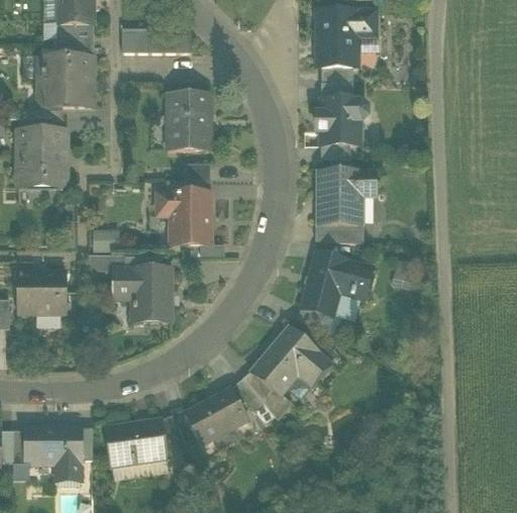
[(93,24),(93,0),(61,0),(61,3),(57,3),(57,25),(93,24)]
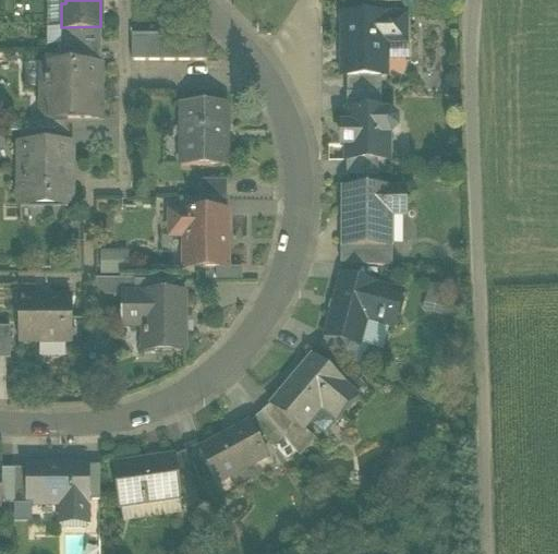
[(380,71),(385,71),(385,57),(385,38),(404,38),(404,13),(343,13),(343,33),(347,33),(347,71),(380,71)]
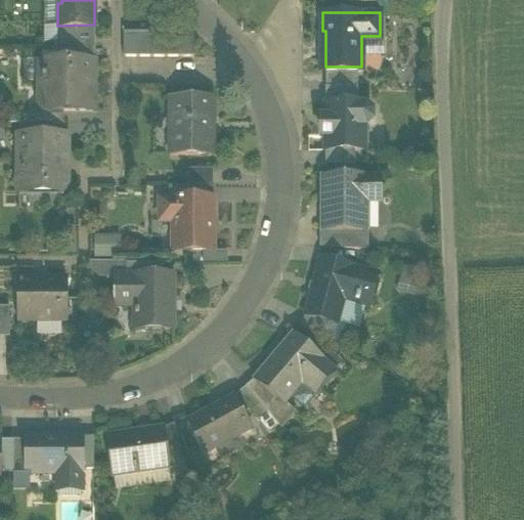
[(56,26),(56,46),(94,46),(94,25),(57,26),(56,26)]
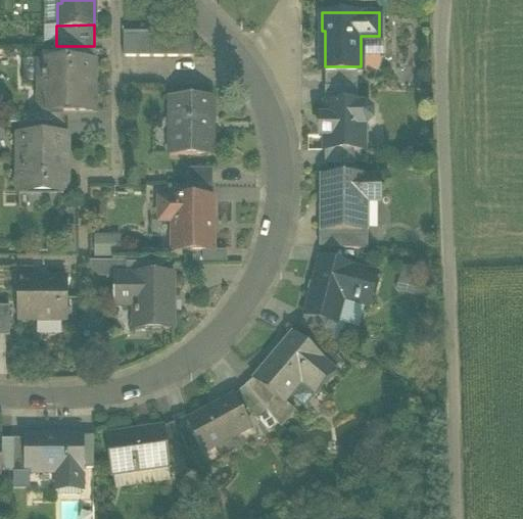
[(124,53),(137,53),(137,29),(123,29),(124,53)]
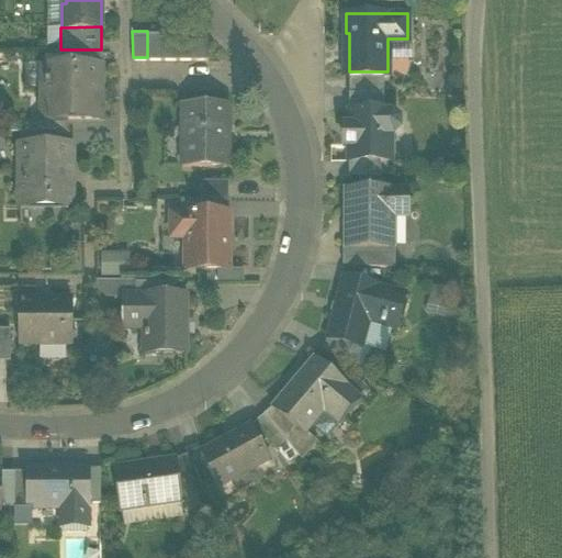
[(147,57),(163,57),(163,31),(147,31),(147,57)]
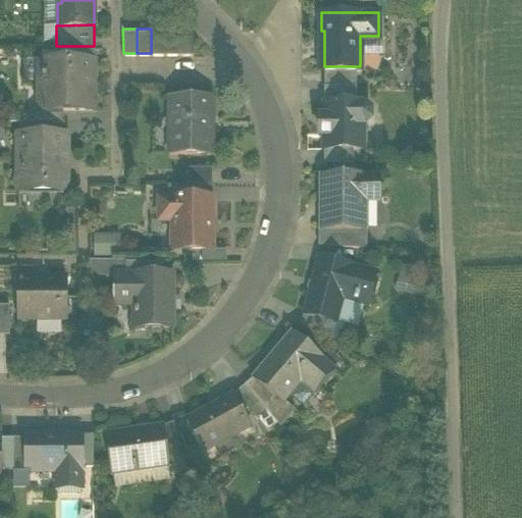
[(151,53),(179,53),(179,29),(151,29),(151,53)]
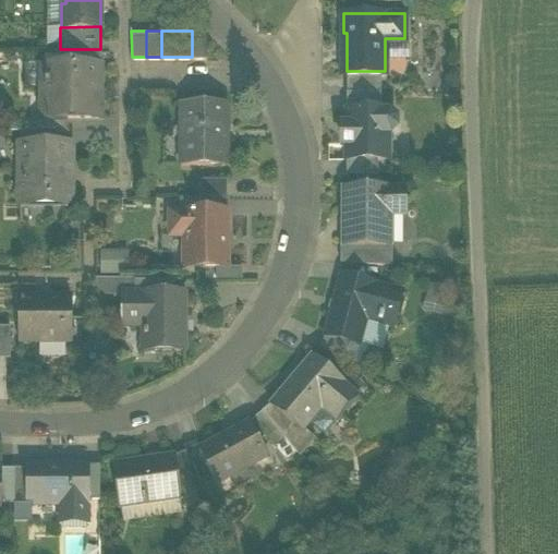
[(207,31),(192,31),(192,57),(207,57),(207,31)]
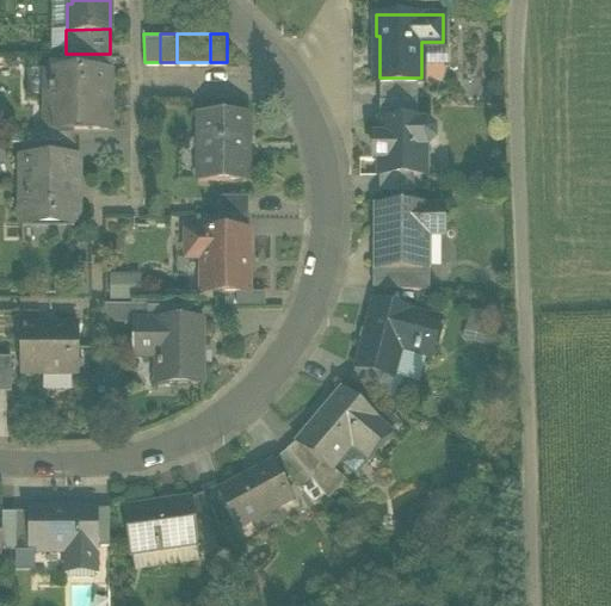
[(421,42),(421,62),(448,62),(448,42),(443,42),(421,42)]
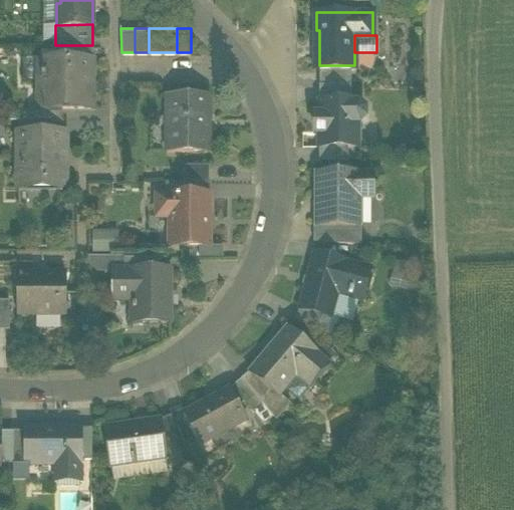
[(92,57),(92,45),(55,45),(55,57),(92,57)]
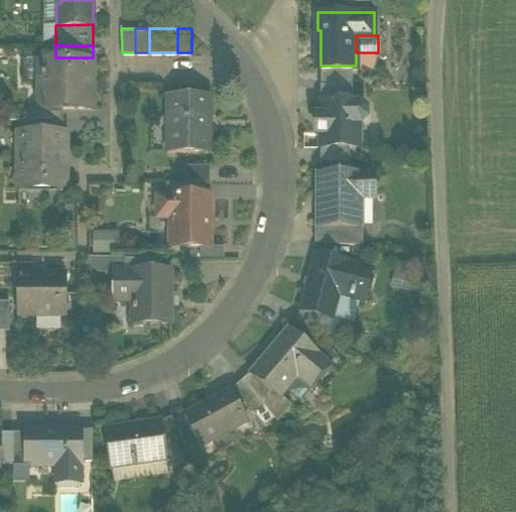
[(62,106),(94,106),(93,57),(55,57),(37,57),(38,78),(44,78),(44,104),(38,104),(38,105),(38,106),(62,106)]
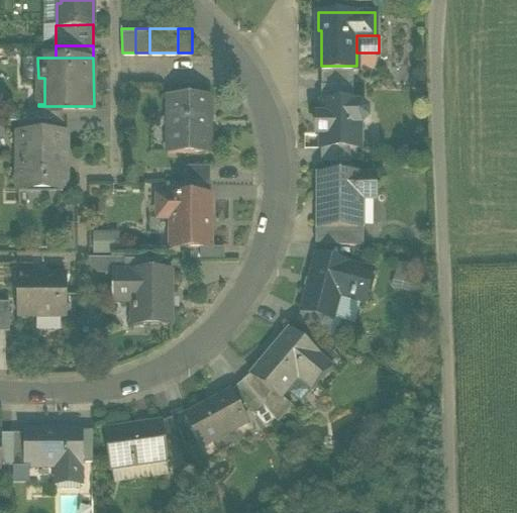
[(321,66),(321,83),(352,83),(352,66),(321,66)]
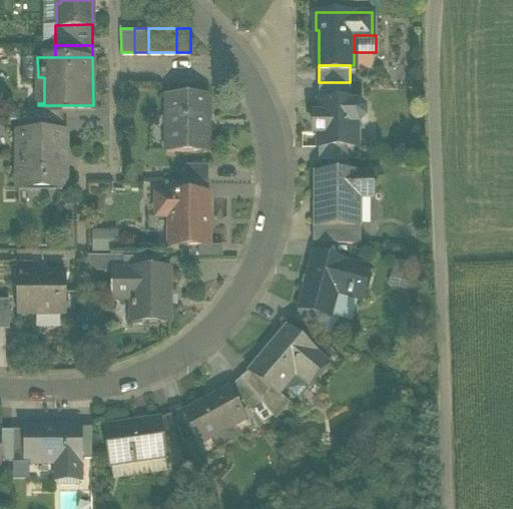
[(350,82),(319,82),(319,99),(350,99),(350,82)]
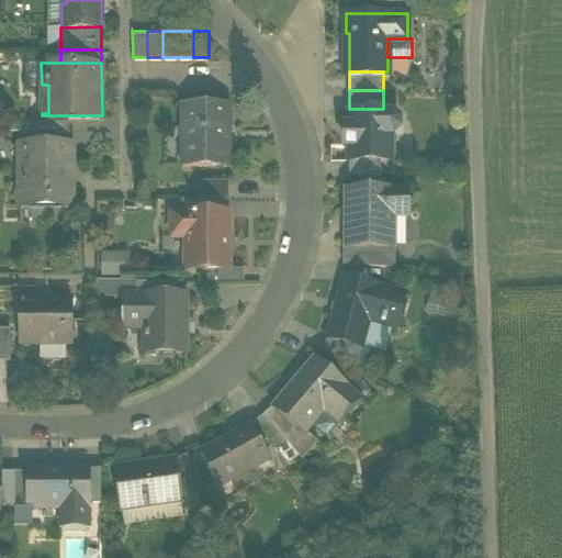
[(182,164),(228,164),(228,101),(182,101),(182,164)]
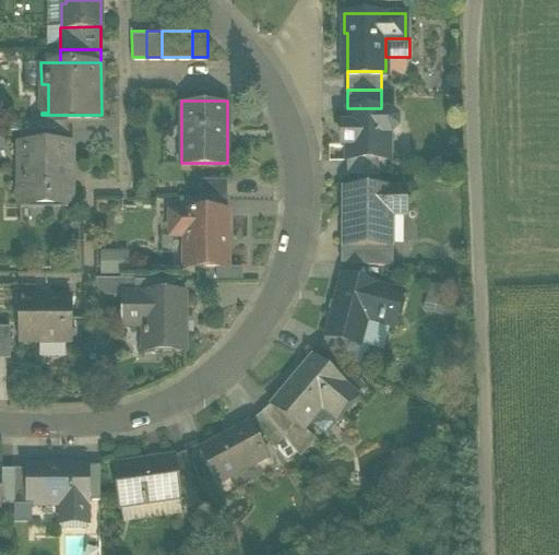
[(347,122),(342,122),(342,142),(346,142),(347,156),(378,156),(389,156),(389,130),(392,130),(397,125),(397,116),(392,110),(389,110),(389,108),(381,108),(347,108),(347,122)]
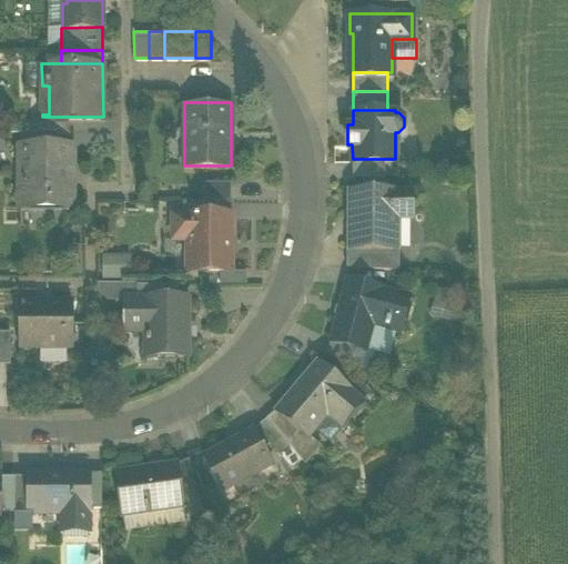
[(36,117),(36,130),(70,130),(69,117),(42,117),(42,116),(36,117)]
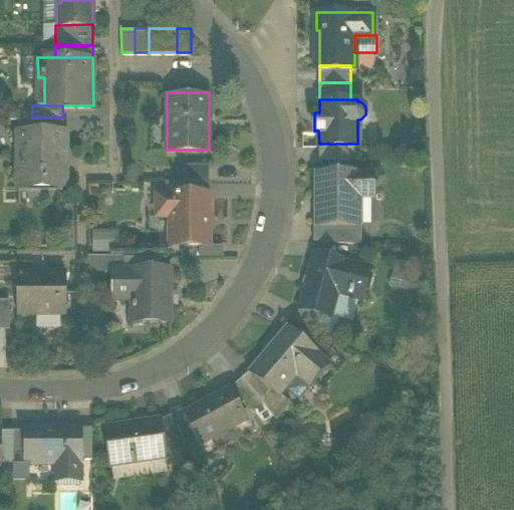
[(63,130),(63,117),(32,117),(18,117),(18,130),(60,130),(63,130)]
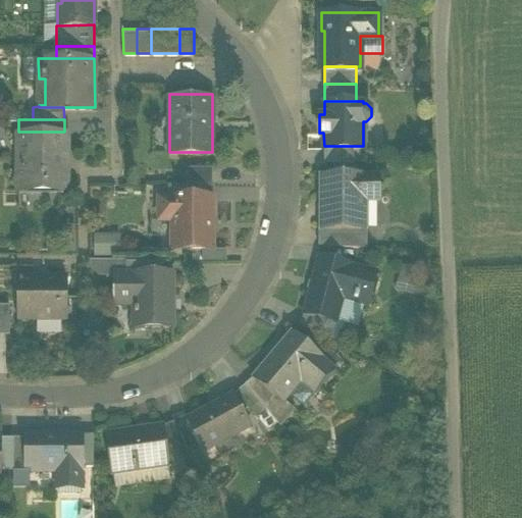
[(18,190),(66,190),(66,170),(61,169),(61,132),(18,132),(18,190)]
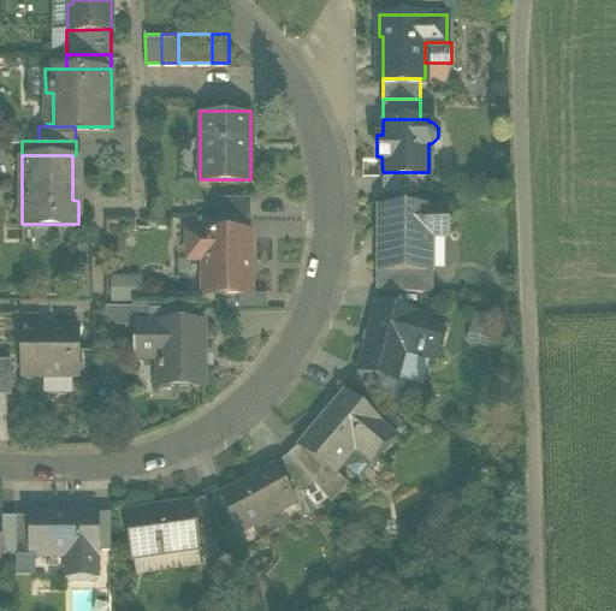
[(383,172),(381,191),(416,190),(416,172),(383,172)]
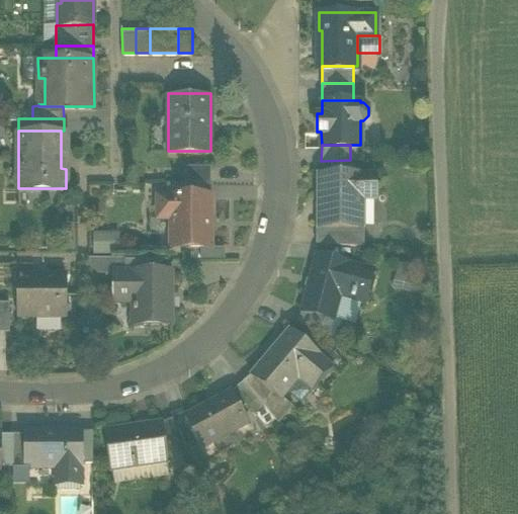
[(182,167),(182,180),(210,180),(210,167),(182,167)]
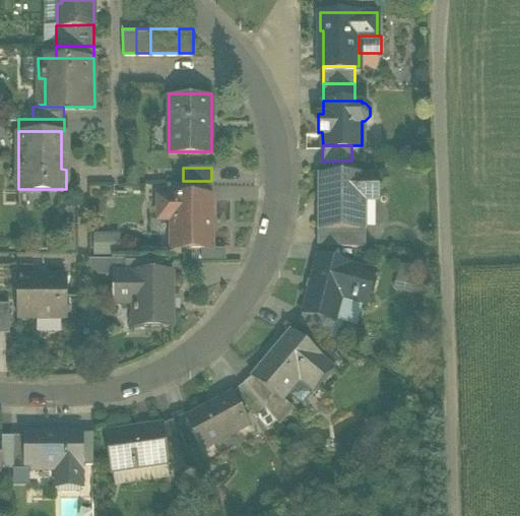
[(320,226),(320,227),(361,227),(361,192),(376,192),(377,192),(377,174),(321,174),(321,207),(320,207),(320,226)]
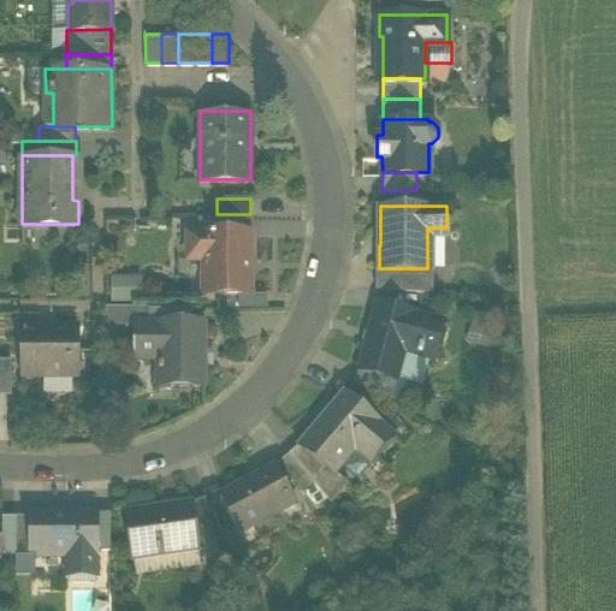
[(250,231),(250,214),(217,214),(197,214),(197,231),(248,231),(250,231)]
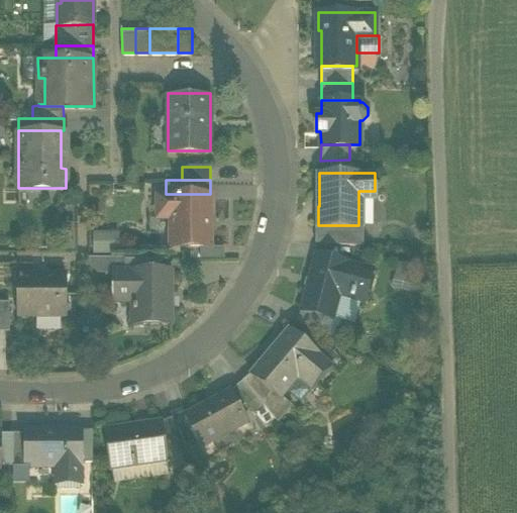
[(358,191),(358,225),(364,225),(364,224),(367,224),(371,224),(374,221),(374,191),(358,191)]
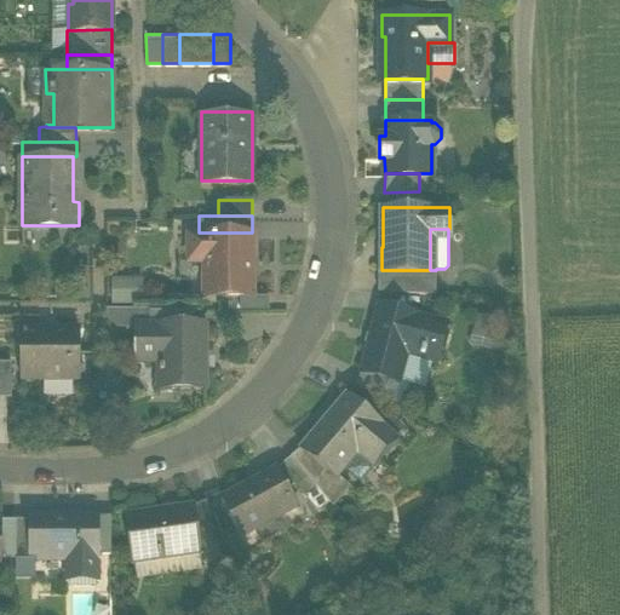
[(244,293),(252,293),(252,233),(250,233),(199,233),(197,233),(189,233),(189,258),(205,258),(205,272),(225,272),(225,293),(244,293)]
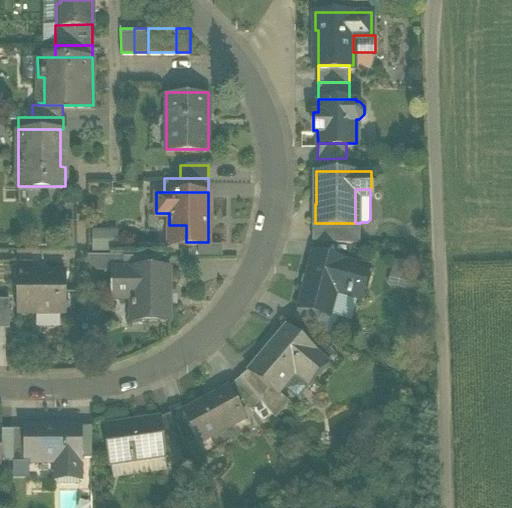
[(312,238),(355,241),(355,223),(315,223),(315,222),(312,222),(312,238)]
